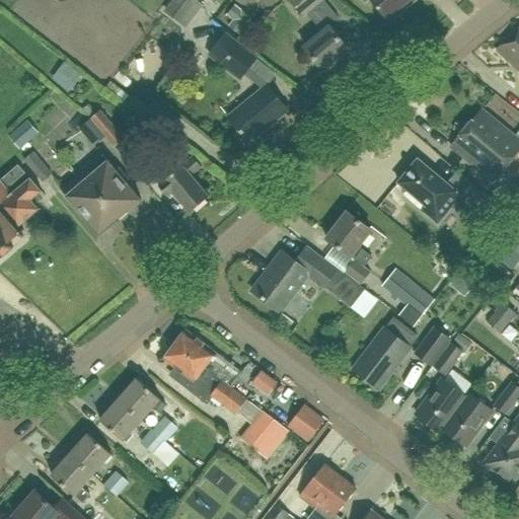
[(174,0),(167,12),(177,19),(191,0),(174,0)]
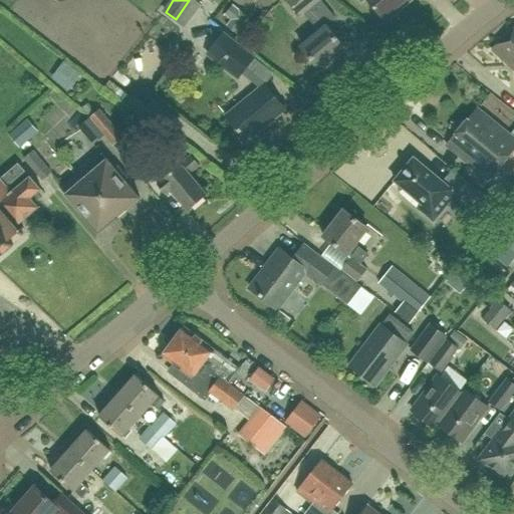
[(191,0),(176,21),(189,30),(207,5),(199,0),(191,0)]
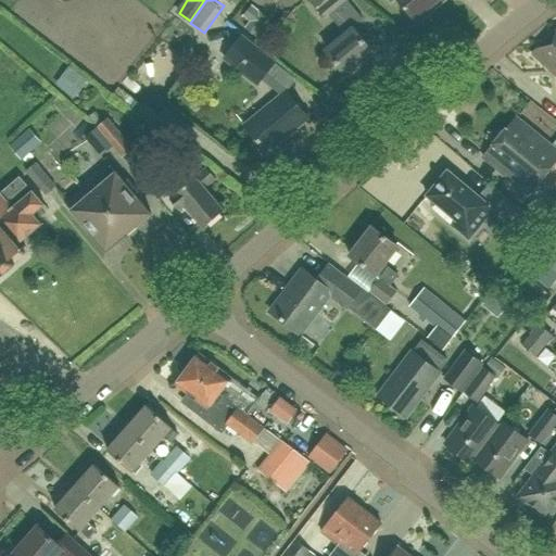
[(346,1),(345,0),(310,0),(325,19),(329,15),(345,35),(325,51),(346,76),(374,54),(349,24),(358,16),(346,1)]
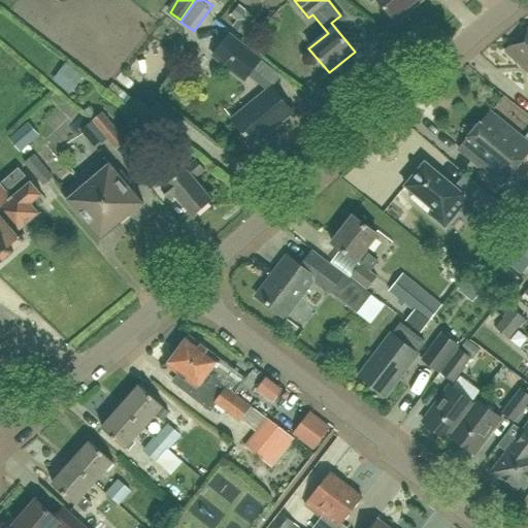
[(371,0),(375,0),(392,20),(416,0),(368,0),(370,1),(371,0)]
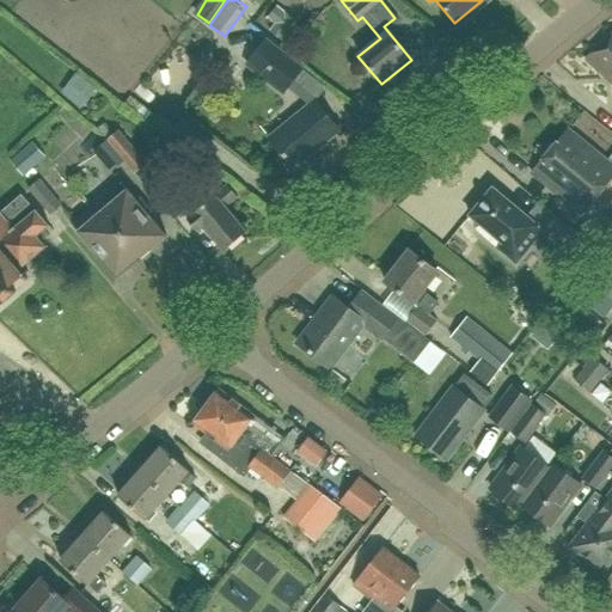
[(243,59),(289,96),(311,68),(265,31),(243,59)]
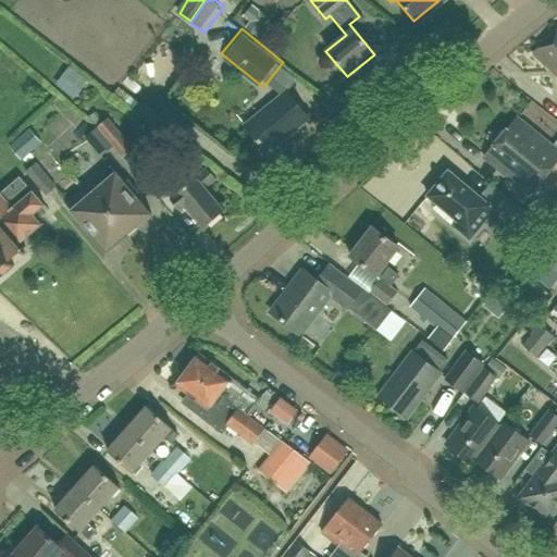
[(556,32),(532,57),(556,76),(556,32)]
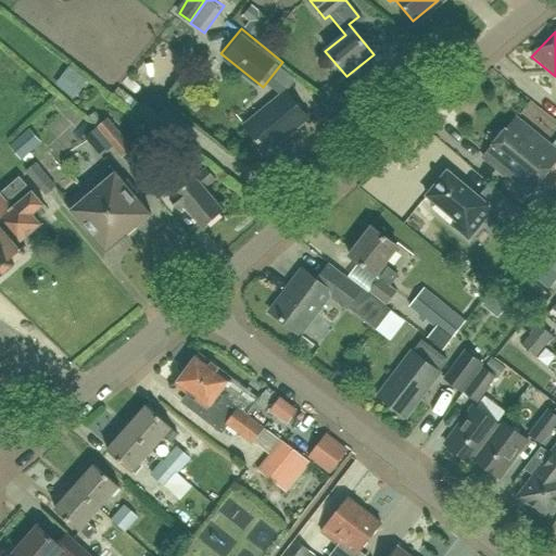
[(85,73),(72,87),(81,96),(95,81),(85,73)]
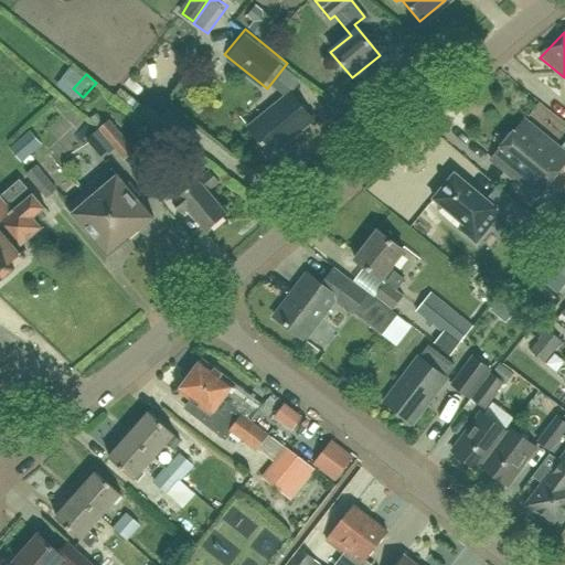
[(248,127),(272,155),(313,120),(290,93),(269,110),(260,100),(241,117),(248,127)]
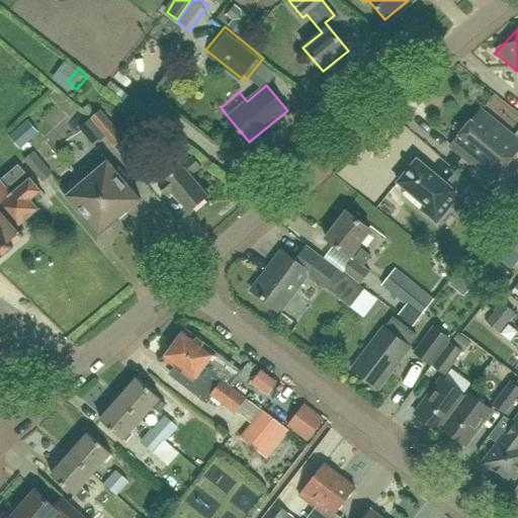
[(517,122),(517,106),(499,94),(492,105),(517,122)]
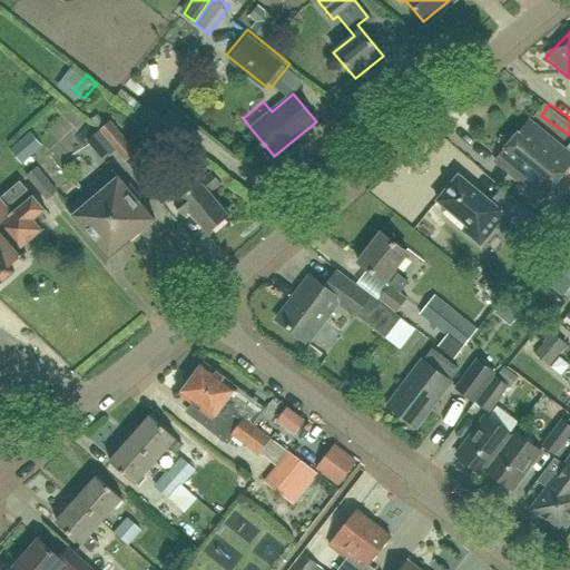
[(569,163),(569,155),(529,120),(495,161),(540,199),(569,163)]
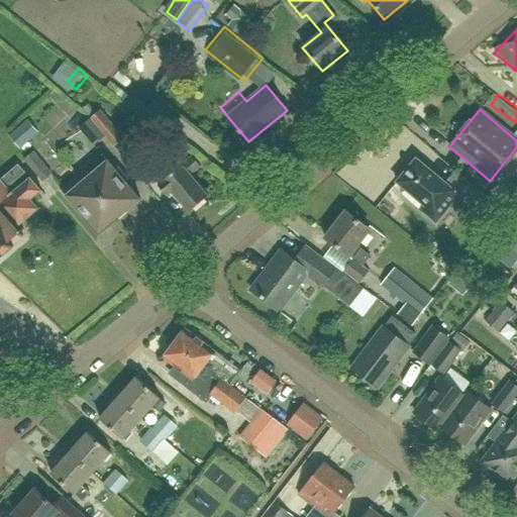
[(104,110),(85,129),(100,145),(109,136),(119,147),(129,137),(104,110)]
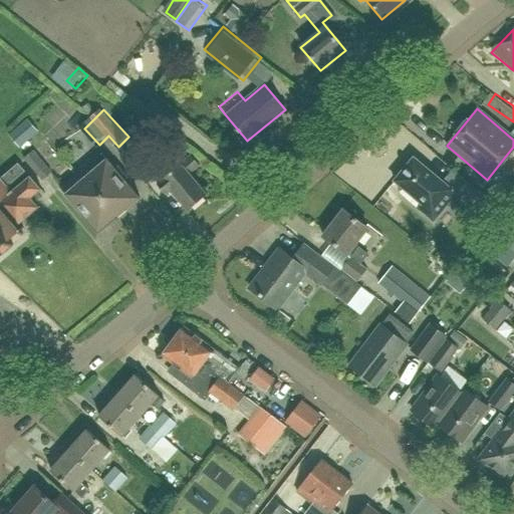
[(26,149),(44,132),(38,124),(19,142),(26,149)]
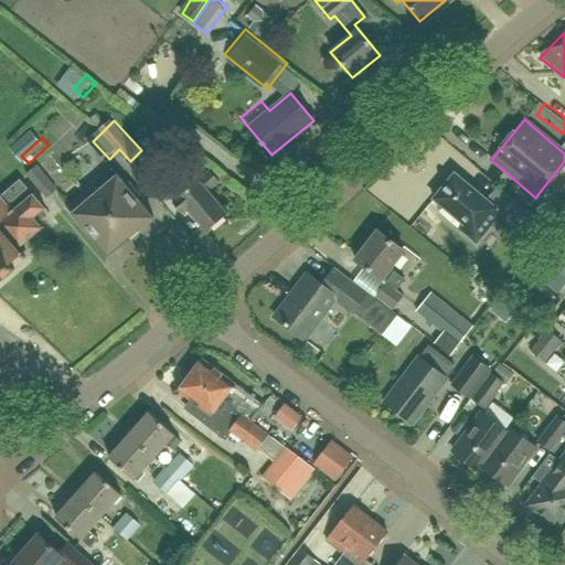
[(34,173),(51,194),(60,188),(44,167),(34,173)]
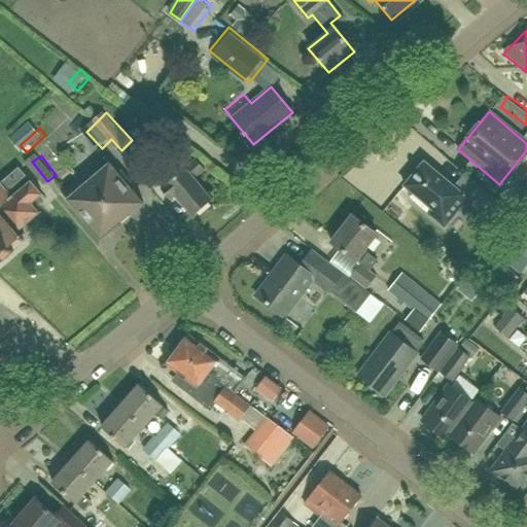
[(116,173),(104,157),(62,195),(100,240),(143,204),(128,185),(131,182),(120,171),(116,173)]
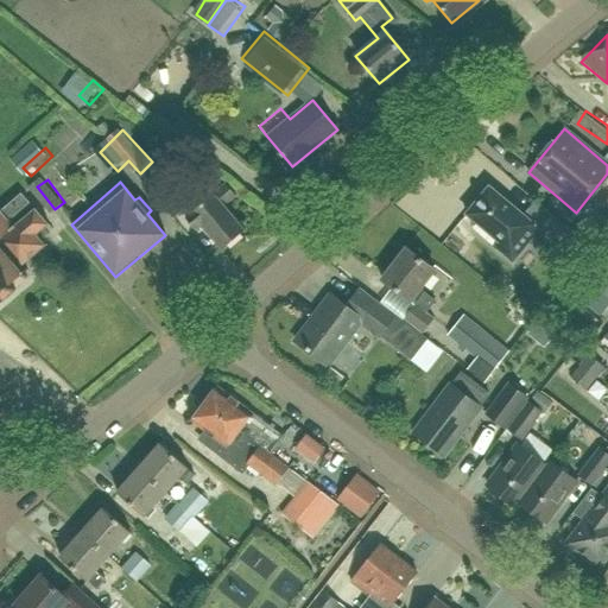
[(235,196),(225,184),(185,219),(196,232),(201,227),(221,251),(245,230),(223,207),(235,196)]
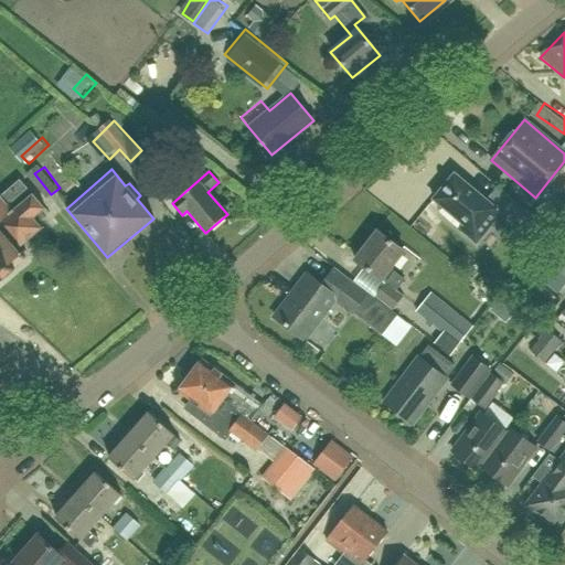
[(459,231),(476,244),(490,225),(499,233),(510,221),(528,236),(539,223),(498,188),(487,201),(454,174),(433,199),(464,225),(459,231)]
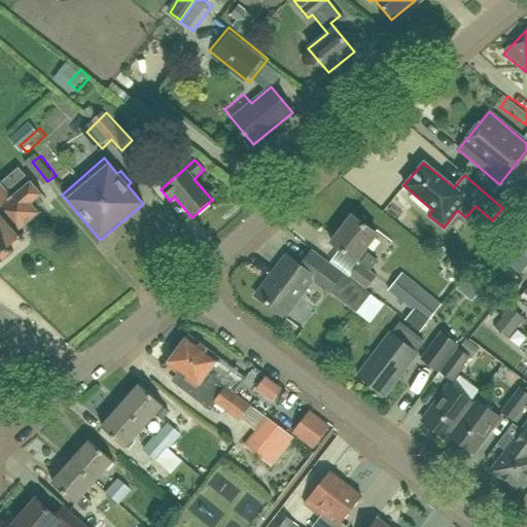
[(360,167),(354,177),(369,185),(375,175),(360,167)]
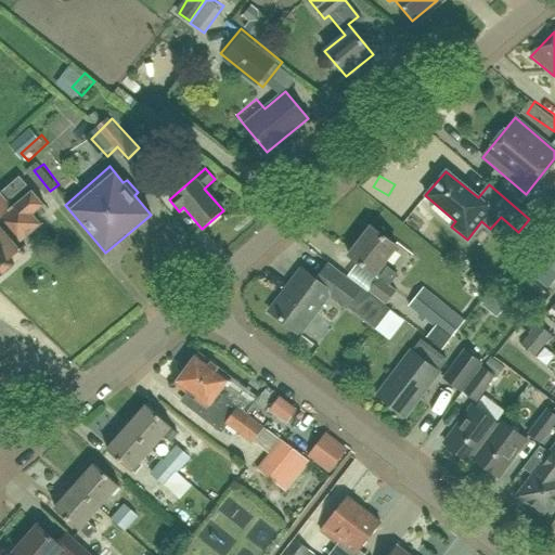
[(0,276),(14,266),(10,260),(18,252),(23,255),(24,254),(21,250),(25,247),(23,245),(18,248),(16,245),(37,227),(31,216),(42,205),(20,178),(2,192),(2,191),(0,192),(0,276)]
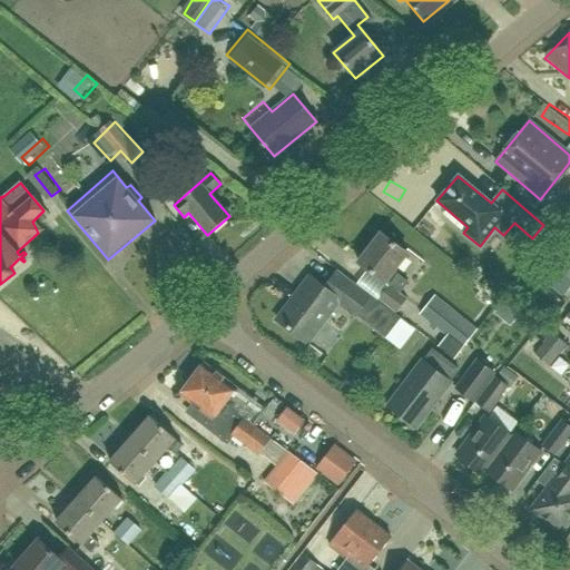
[(569,208),(552,231),(569,245),(569,208)]
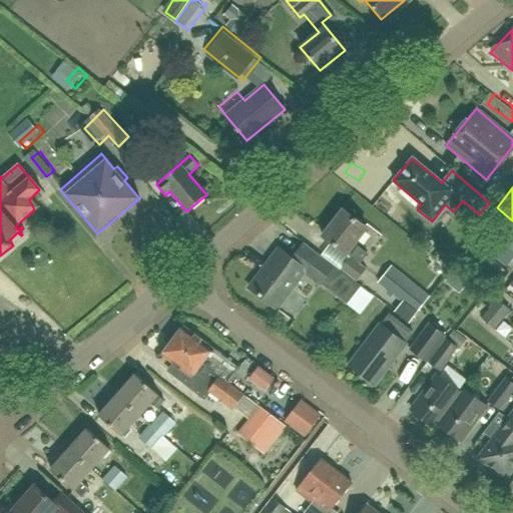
[(366,228),(343,210),(340,213),(338,211),(332,220),(333,222),(322,236),(351,258),(341,271),(357,283),(366,271),(360,266),(368,254),(354,243),(366,228)]
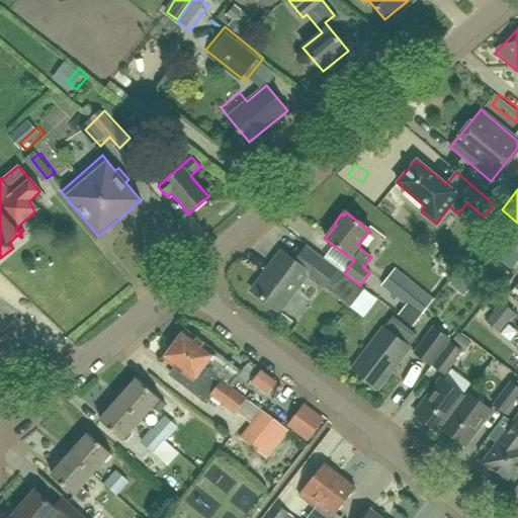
[(307,246),(294,262),(281,252),(251,291),(279,313),(307,275),(323,287),(325,284),(351,305),(363,288),(307,246)]
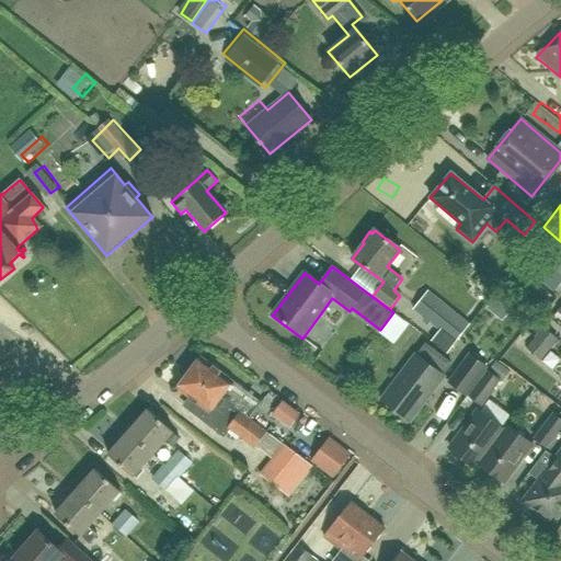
[(470,324),(430,292),(415,309),(441,330),(432,342),(446,354),(470,324)]
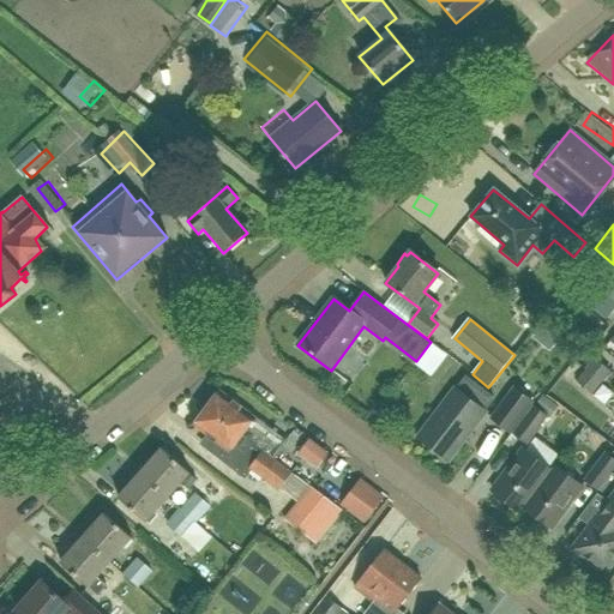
[(613,372),(585,350),(567,373),(594,395),(613,372)]
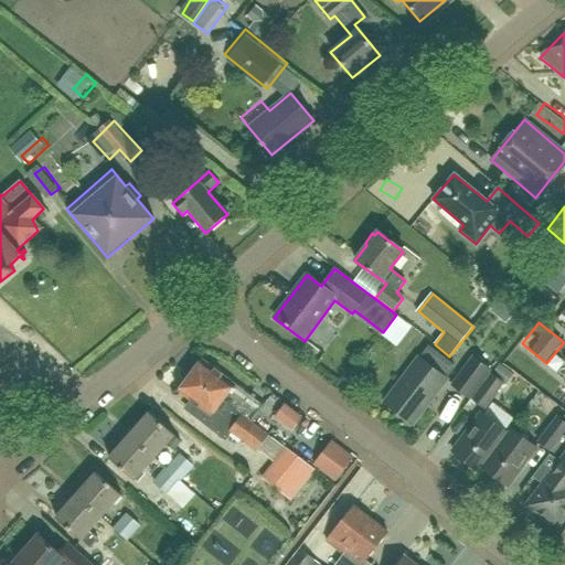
[(456,368),(427,345),(384,402),(413,424),(456,368)]
